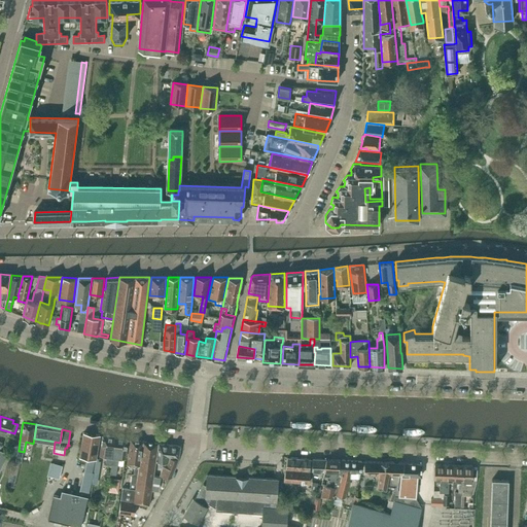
[(88,458),(88,459),(95,460),(95,459),(97,459),(100,434),(83,432),(80,457),(88,458)]
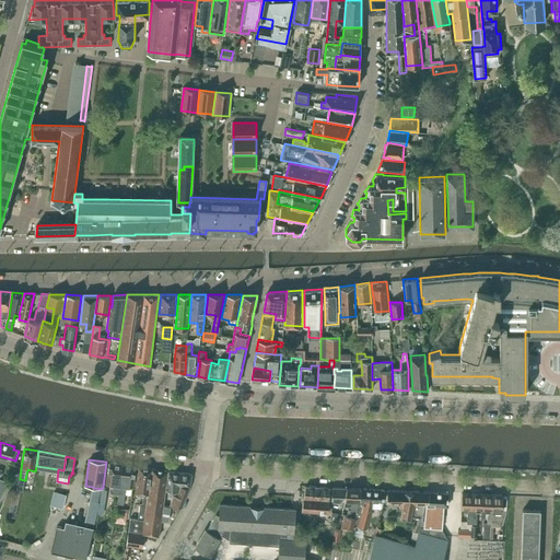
[(120,479),(123,465),(109,463),(106,482),(115,483),(113,493),(117,493),(119,485),(120,485),(120,480),(120,479)]
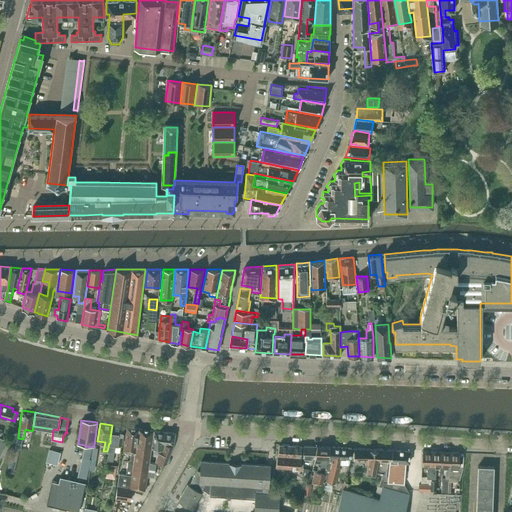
[(112,425),(110,438),(110,439),(110,443),(109,443),(107,461),(113,462),(116,444),(122,445),(124,426),(112,425)]
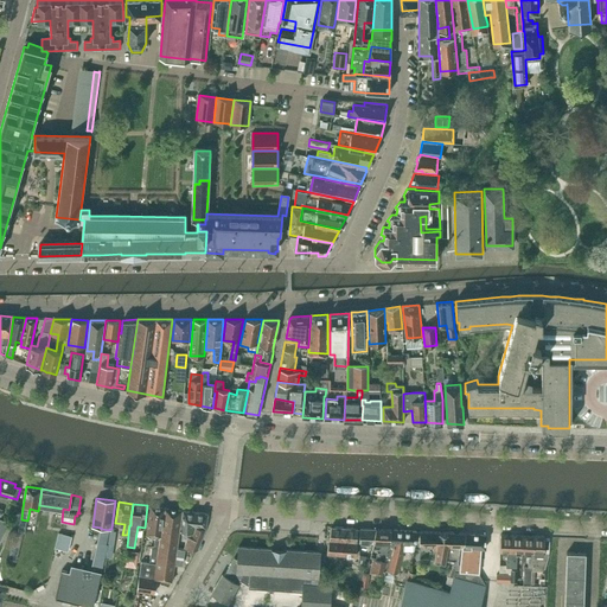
[(163,526),(165,508),(151,506),(147,535),(157,536),(154,545),(152,545),(149,562),(157,562),(161,534),(164,534),(165,526),(163,526)]
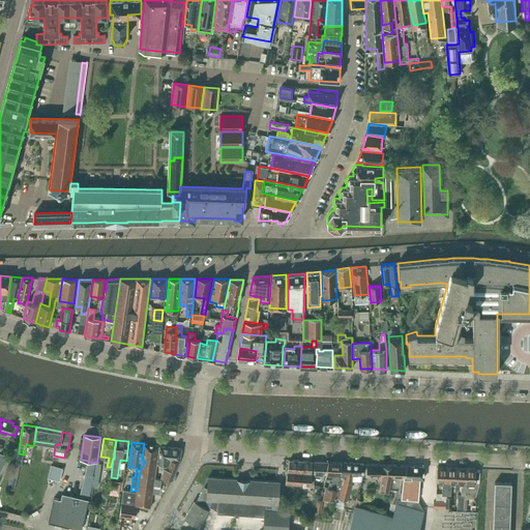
[(137,491),(137,492),(135,505),(137,505),(150,507),(159,445),(144,443),(142,460),(144,460),(143,466),(141,466),(137,491)]
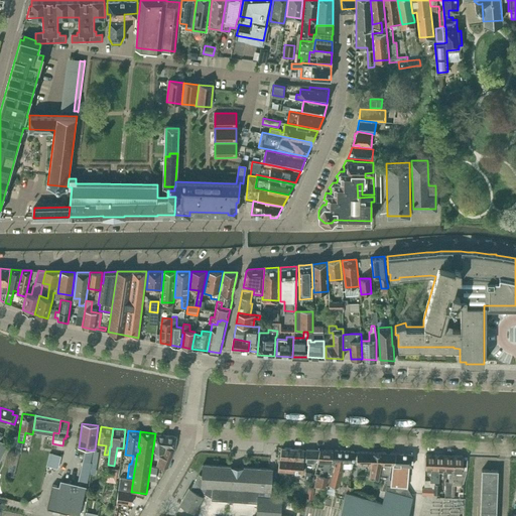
[(174,448),(177,436),(155,433),(153,450),(161,452),(160,456),(157,465),(168,467),(174,448)]
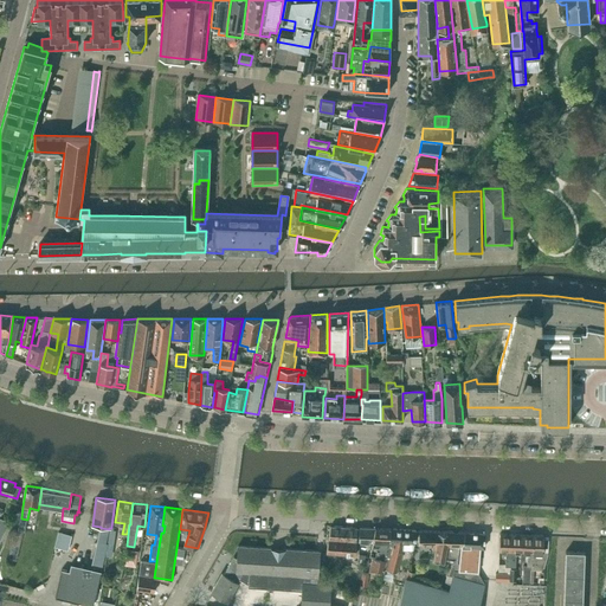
[(329,540),(342,540),(343,527),(330,526),(329,540)]
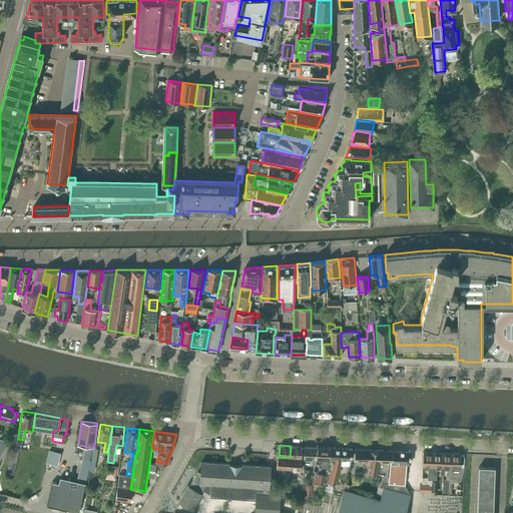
[(302,458),(303,446),(291,446),(290,457),(302,458)]
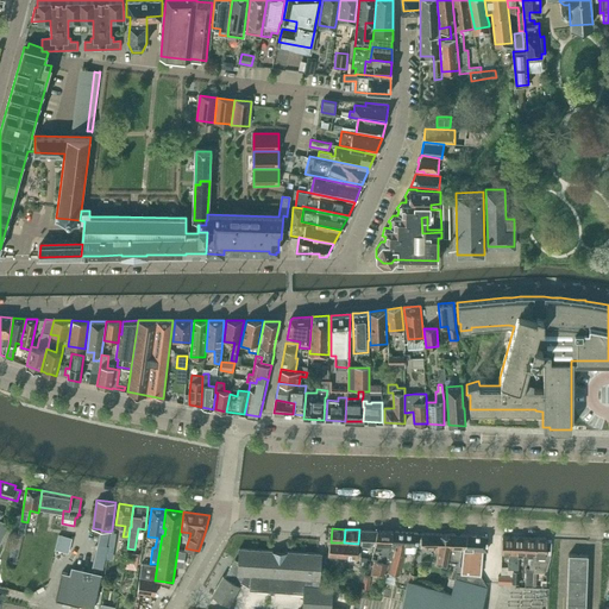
[(374,544),(375,541),(377,531),(362,529),(360,544),(360,546),(369,546),(369,552),(360,552),(360,556),(370,557),(370,554),(371,554),(374,544)]
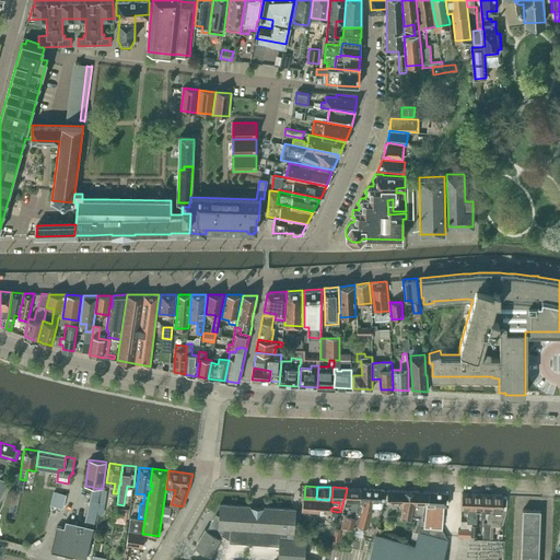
[(88,512),(85,522),(94,523),(100,502),(97,501),(101,489),(93,488),(88,512)]
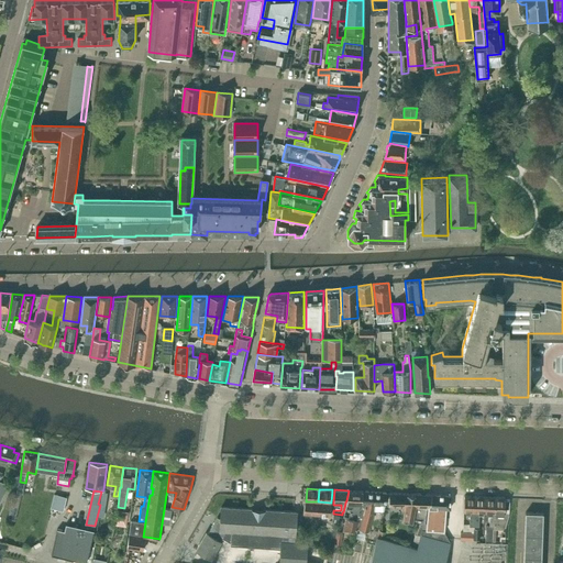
[(363,490),(349,490),(346,500),(348,501),(346,507),(350,508),(349,518),(359,520),(363,501),(363,490)]
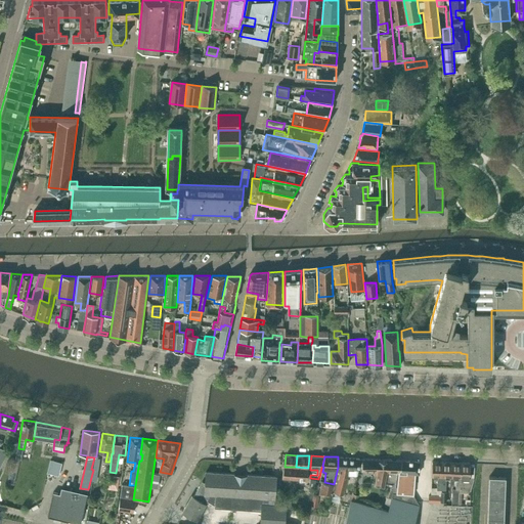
[(359,459),(338,456),(338,467),(334,484),(333,491),(334,492),(343,494),(350,469),(359,469),(359,459)]
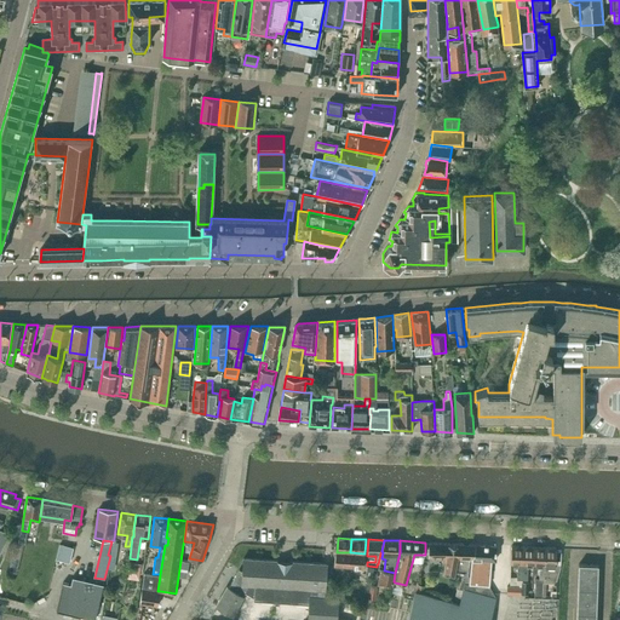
[(429,543),(429,555),(443,556),(447,556),(446,562),(443,572),(454,574),(460,575),(457,587),(458,587),(463,589),(464,584),(465,584),(466,577),(469,577),(470,557),(471,557),(476,544),(457,544),(429,543)]
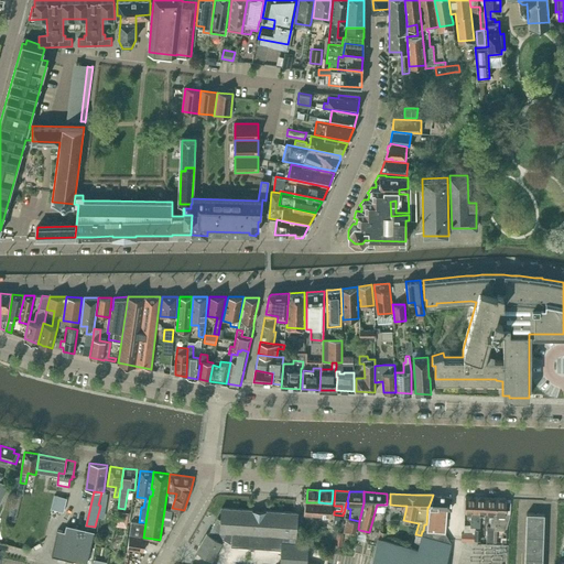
[(427,524),(426,531),(446,532),(447,509),(452,509),(452,496),(433,495),(429,507),(427,524)]
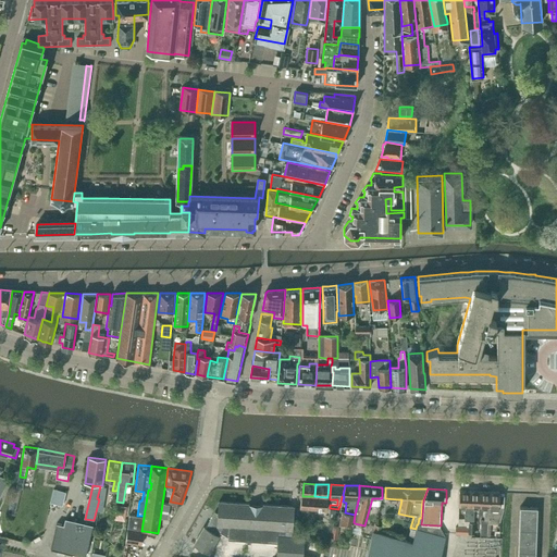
[(468,520),(470,491),(460,491),(459,506),(467,506),(467,509),(465,509),(465,520),(468,520)]
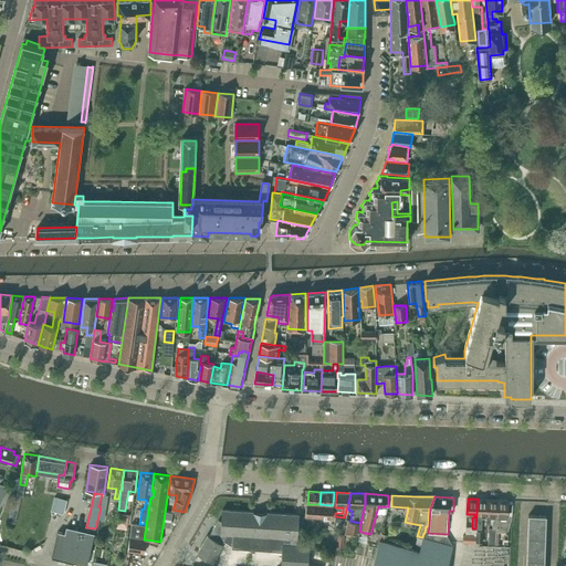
[(488,499),(478,499),(475,528),(477,528),(480,528),(481,519),(480,519),(480,515),(486,515),(488,499)]
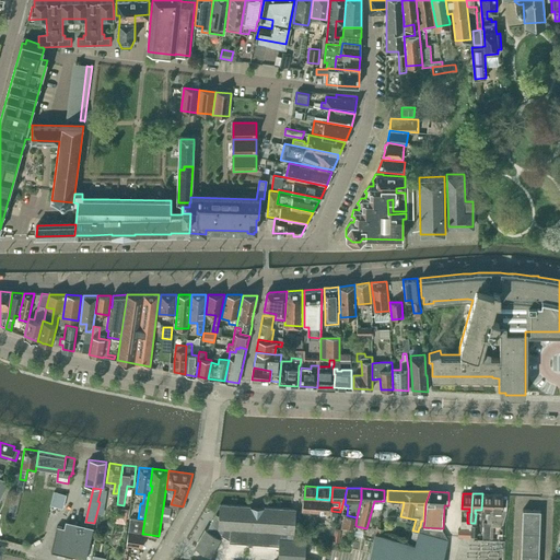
[(491,521),(492,494),(482,493),(481,510),(481,518),(486,518),(486,510),(489,510),(489,513),(488,513),(487,523),(483,523),(482,538),(490,538),(491,523),(491,521)]
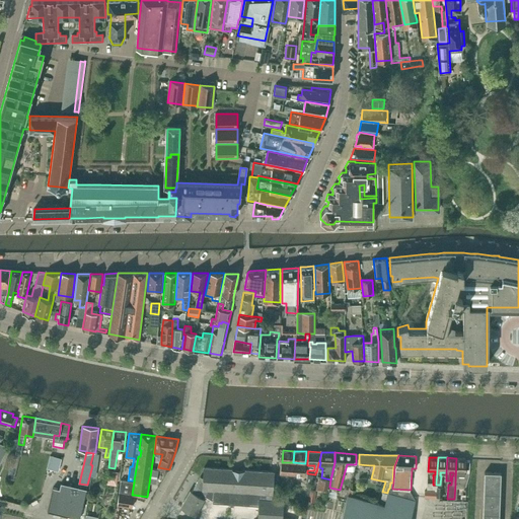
[(456,499),(457,488),(465,488),(469,473),(465,473),(466,458),(456,458),(455,483),(455,485),(454,499),(456,499)]
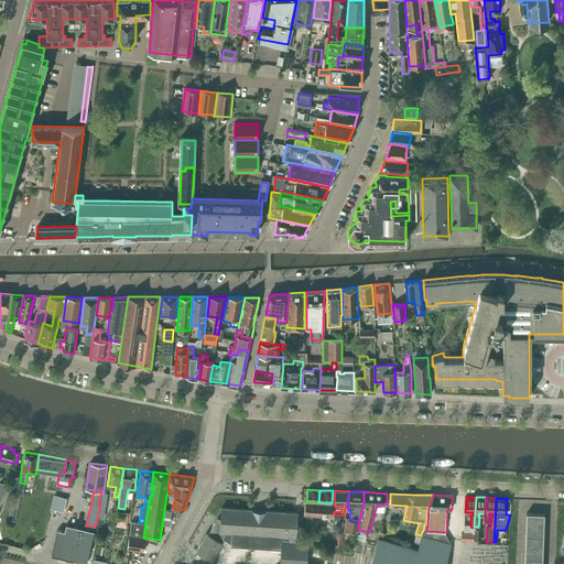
[(304,514),(317,516),(318,502),(306,502),(304,514)]
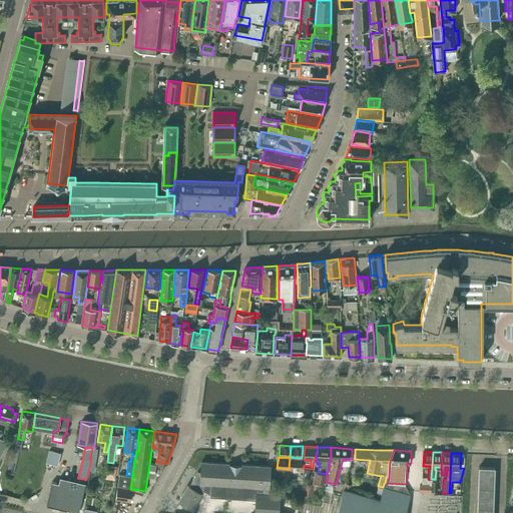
[(302,470),(302,458),(290,457),(289,469),(302,470)]
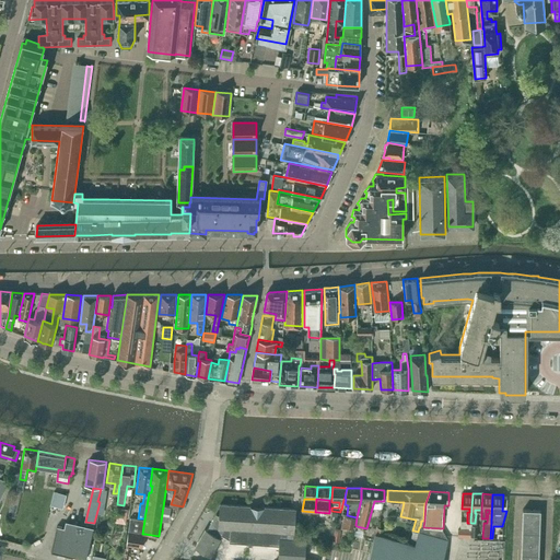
[(310,559),(304,558),(305,541),(292,540),(293,533),(295,510),(254,506),(220,504),(220,514),(216,514),(207,529),(206,529),(195,547),(210,556),(221,538),(220,538),(222,535),(230,539),(229,541),(279,545),(278,559),(310,559)]
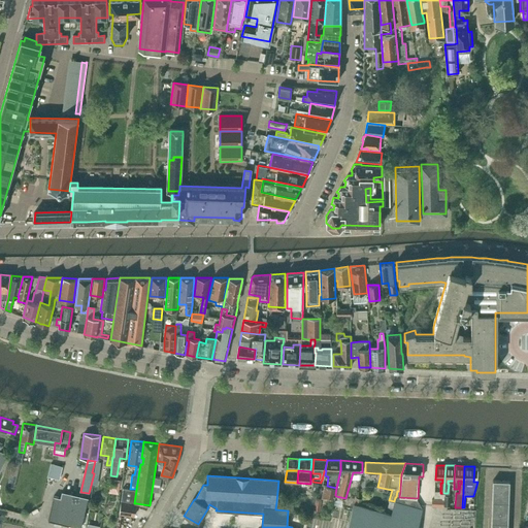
[(119,494),(120,481),(110,480),(109,487),(108,487),(108,493),(119,494)]
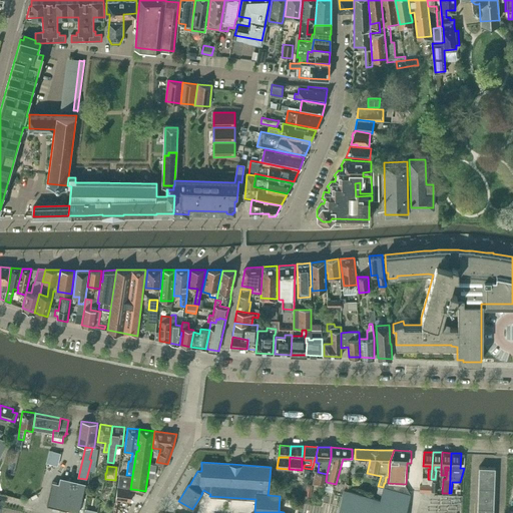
[(477,512),(493,512),(495,467),(479,467),(477,512)]
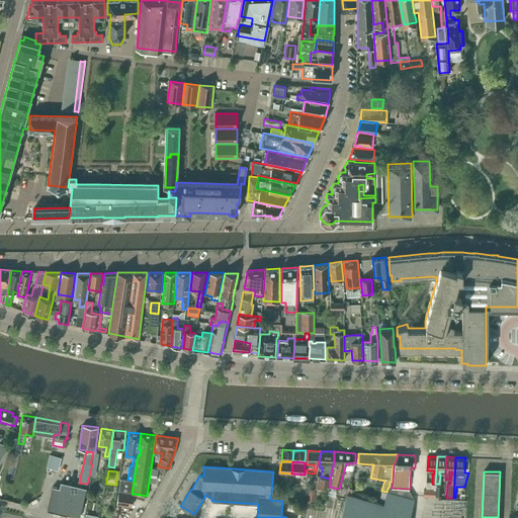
[(311,485),(313,486),(315,476),(314,476),(313,476),(313,475),(307,473),(307,475),(306,480),(312,481),(311,485)]
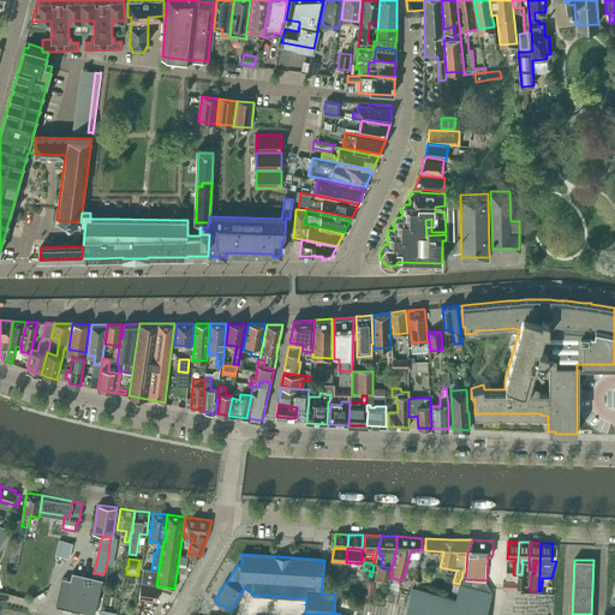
[(392,568),(381,566),(377,566),(375,579),(389,583),(390,577),(392,568)]
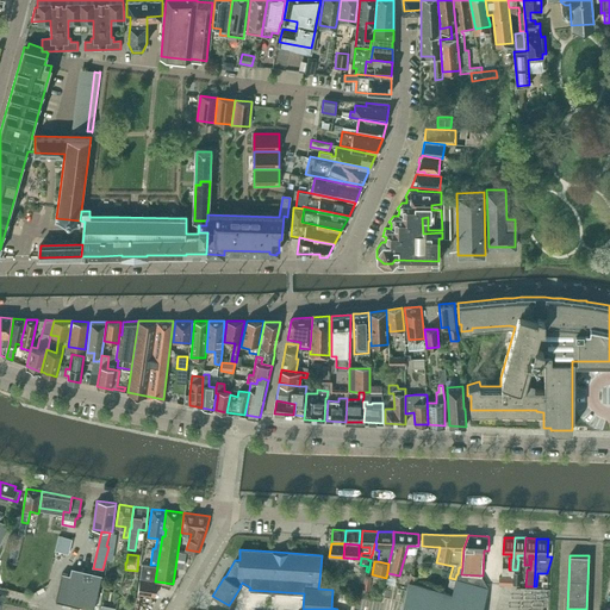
[(155,582),(157,566),(142,564),(138,595),(155,597),(157,582),(155,582)]
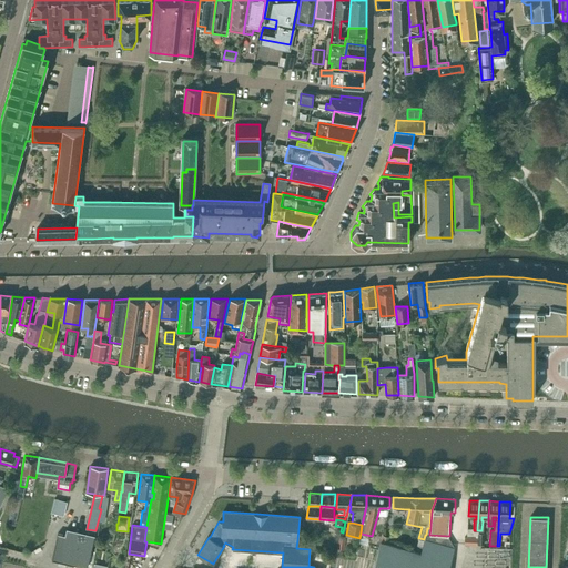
[(88,567),(94,535),(85,533),(67,528),(64,535),(58,534),(52,559),(88,567)]
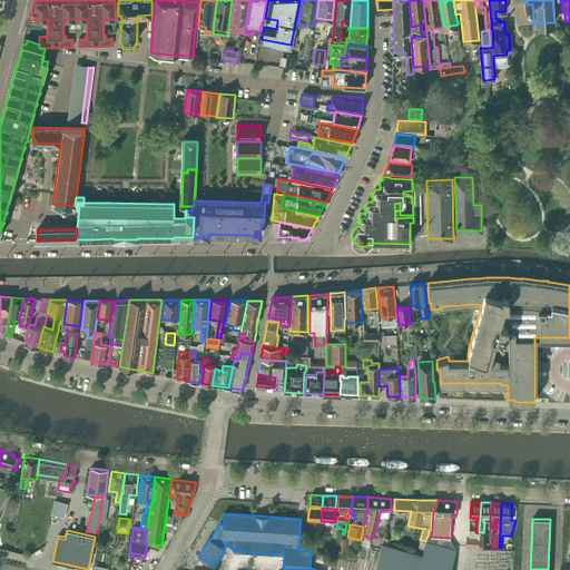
[(450,569),(457,550),(451,538),(431,537),(426,537),(425,541),(422,554),(416,552),(389,544),(391,538),(384,536),(382,543),(374,569),(450,569)]
